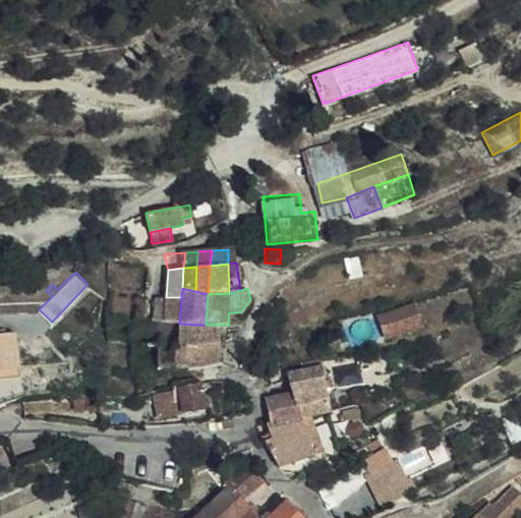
[(166,297),(153,296),(152,319),(164,320),(163,323),(177,324),(179,324),(181,297),(166,297)]
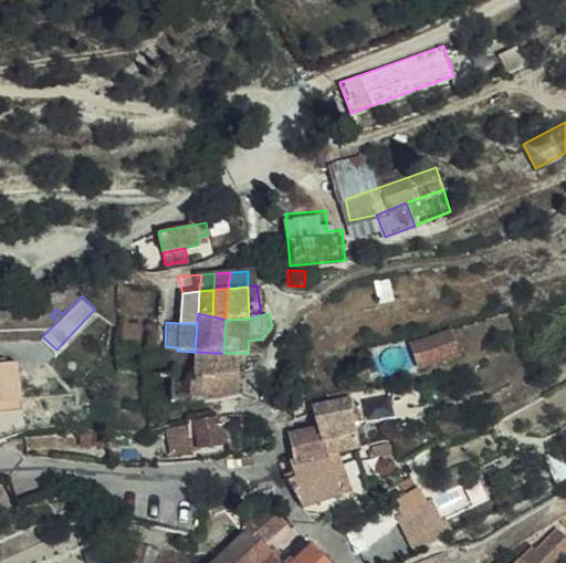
[(412,342),(412,343),(420,366),(459,353),(450,330),(412,342)]
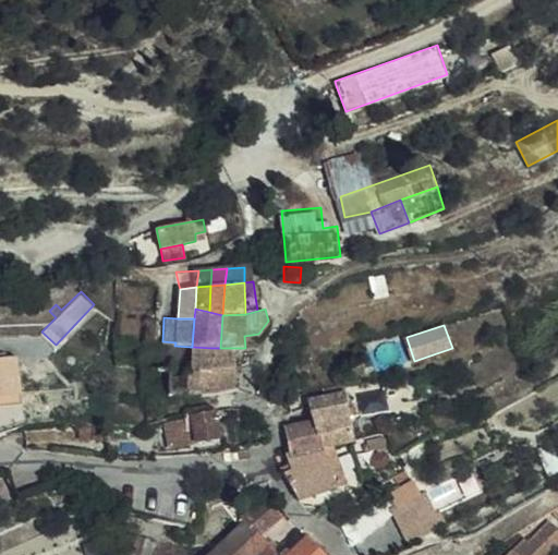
[(414,361),(407,338),(400,340),(408,363),(414,361)]
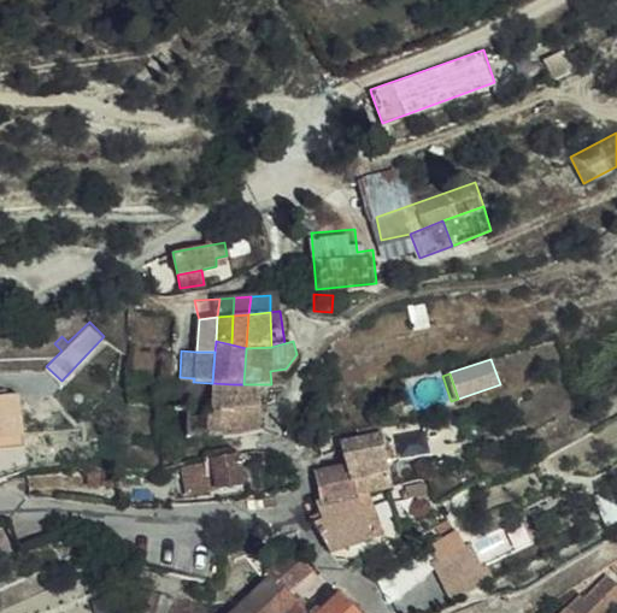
[(233,384),(212,383),(210,383),(209,436),(239,434),(233,384)]
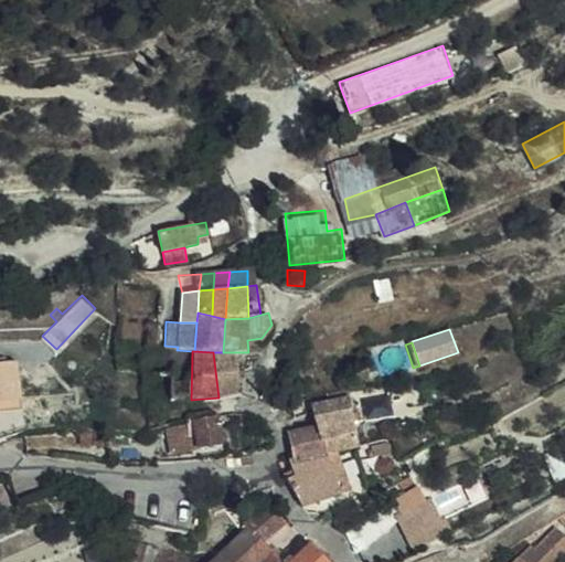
[(223,352),(213,352),(219,398),(240,393),(240,373),(234,352),(223,352)]
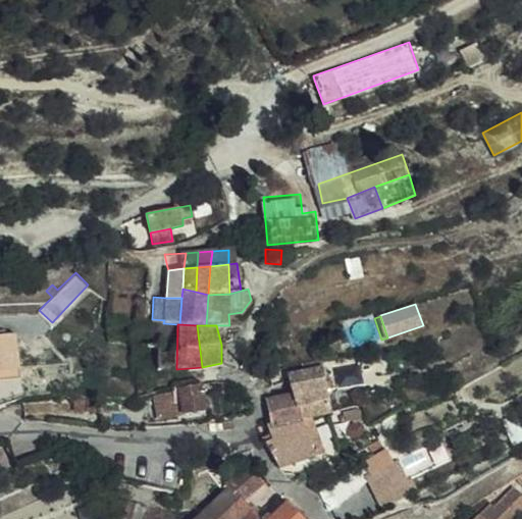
[(229,325),(216,325),(221,345),(232,341),(232,333),(229,325)]
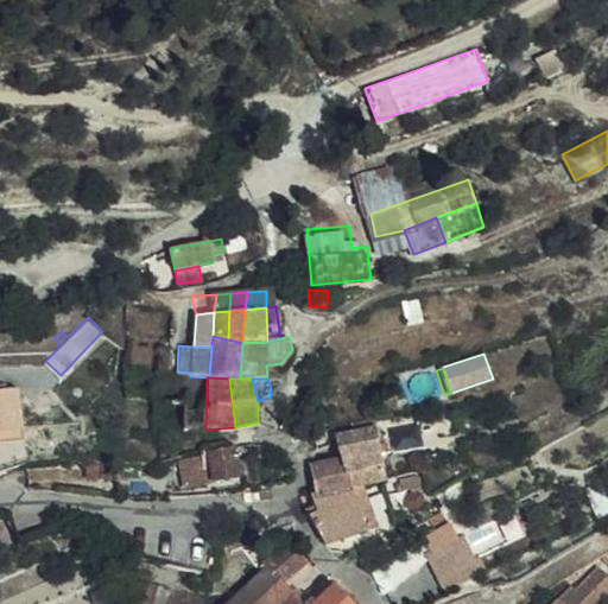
[(0,426),(23,426),(19,386),(7,386),(0,387),(0,426)]
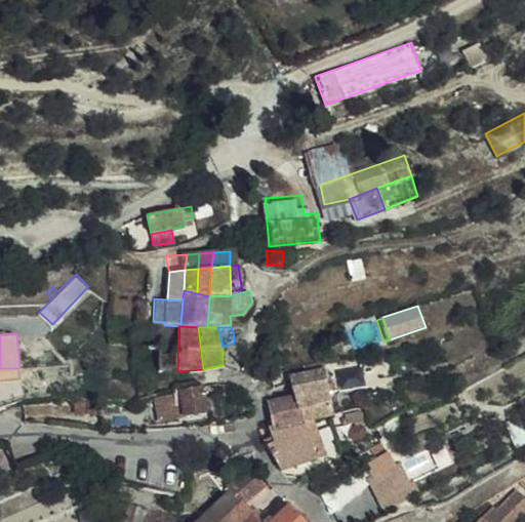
[(295,395),(271,401),(274,426),(303,420),(313,418),(314,418),(334,412),(324,369),(290,376),(295,395)]
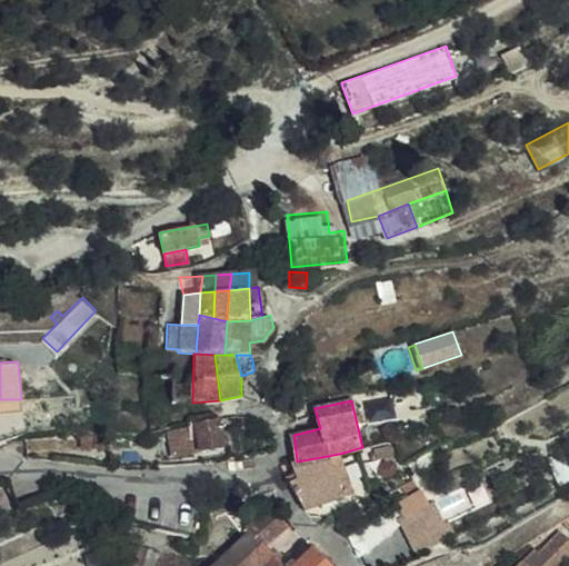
[(218,420),(196,423),(201,452),(223,447),(218,420)]
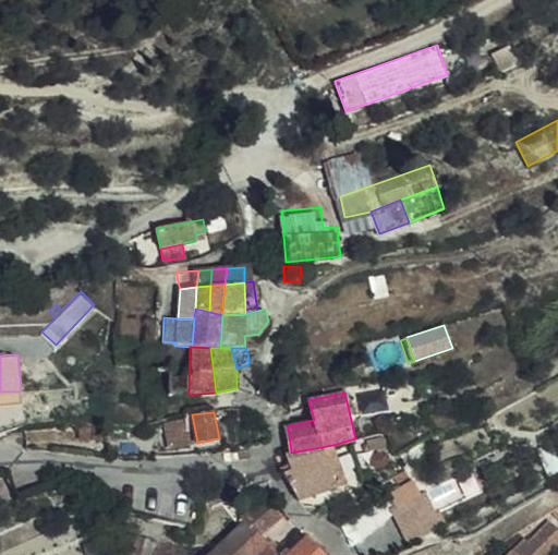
[(386,445),(384,434),(368,438),(371,449),(386,445)]
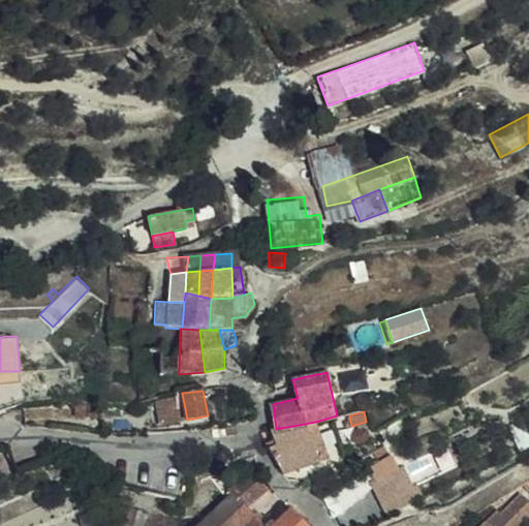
[(315,422),(305,424),(308,442),(319,461),(329,458),(316,422),(315,422)]
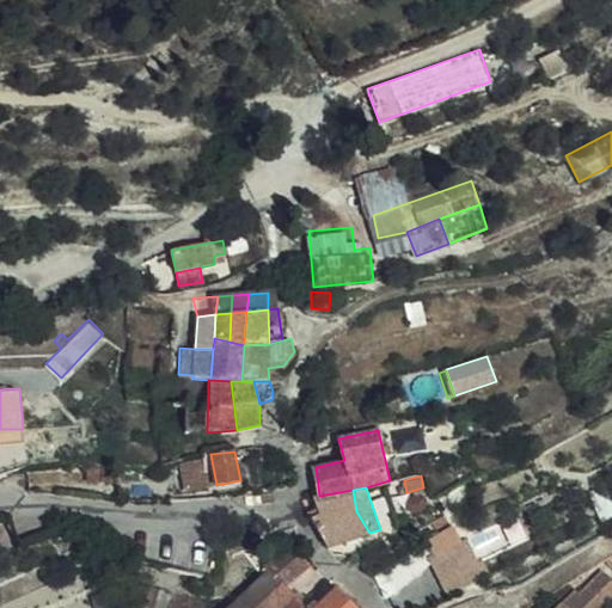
[(353,490),(319,496),(314,497),(319,514),(323,521),(356,511),(353,490)]
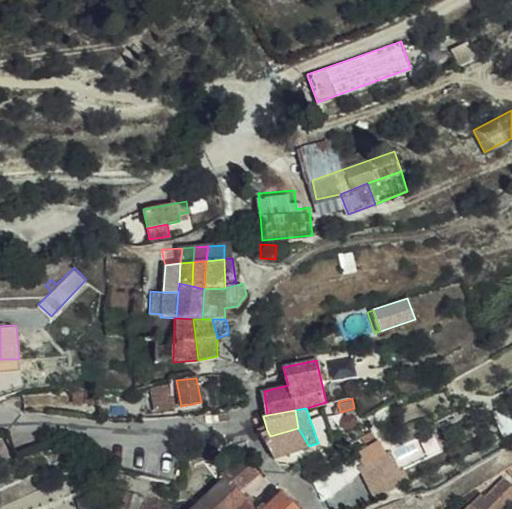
[(270,436),(267,430),(261,434),(274,458),(309,446),(298,428),(270,436)]
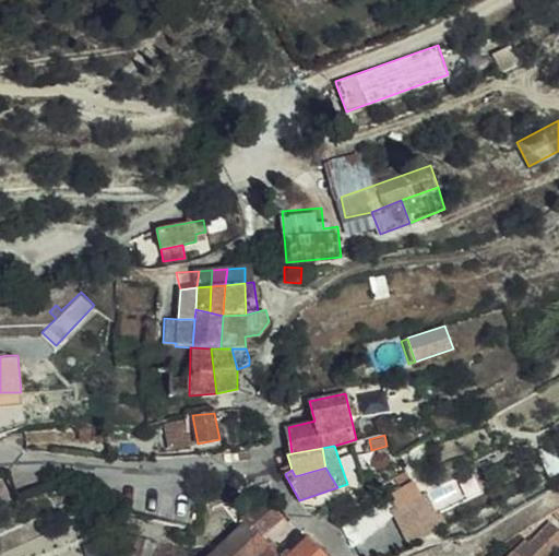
[(406,471),(380,484),(390,495),(402,487),(409,500),(419,495),(406,471)]
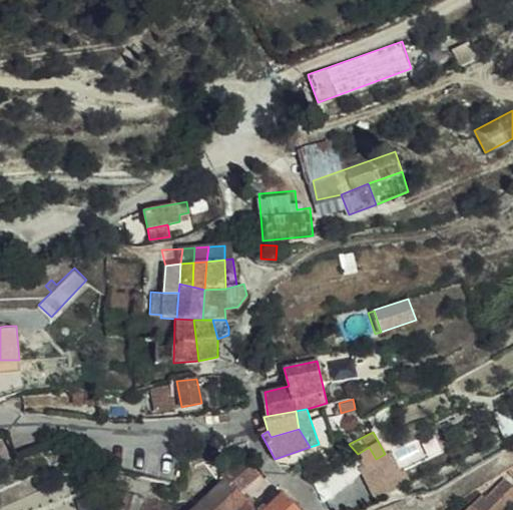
[(369,447),(358,454),(359,455),(365,465),(376,459),(369,447)]
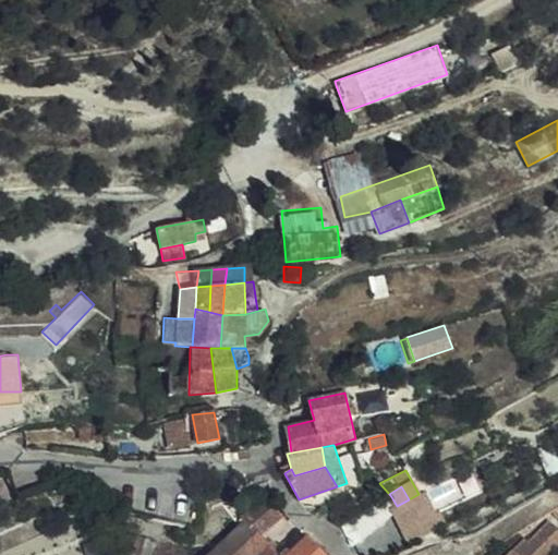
[(245,520),(261,534),(282,515),(267,495),(243,517),(245,520)]
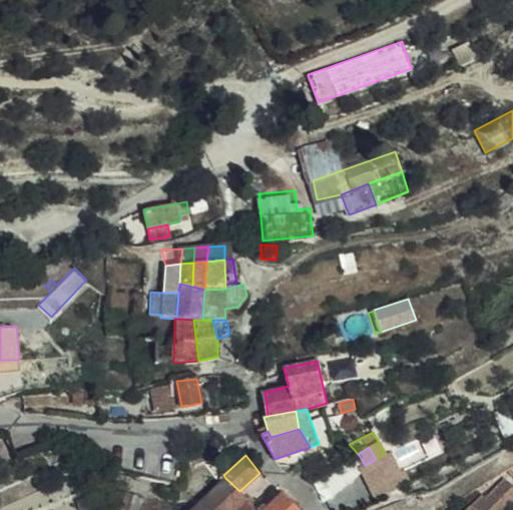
[(490,493),(506,509),(512,503),(512,481),(508,476),(490,493)]
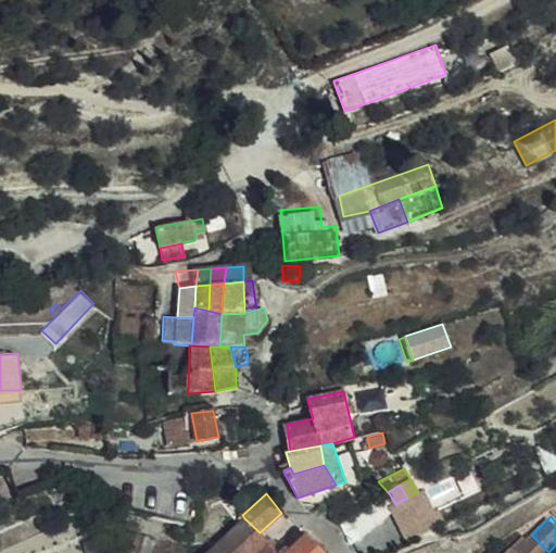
[(321,552),(305,536),(287,552),(279,552),(260,532),(244,518),(215,547),(211,551),(212,552),(321,552)]
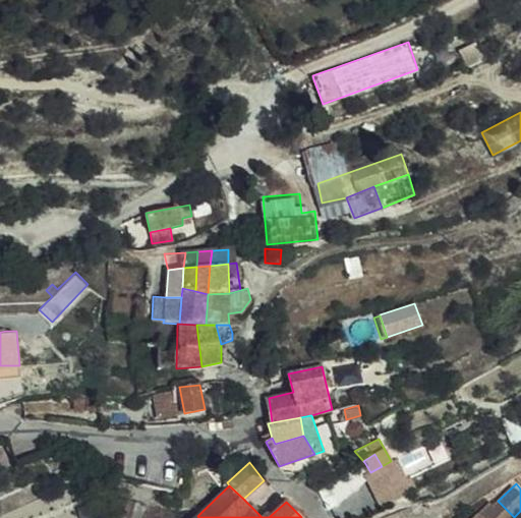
[(514,517),(498,501),(496,503),(493,500),(474,517),(514,517)]
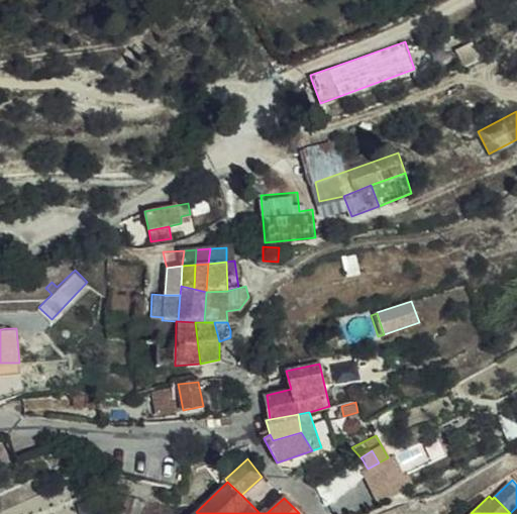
[(193,513),(196,512),(200,508),(185,504),(180,510),(149,503),(143,513),(193,513)]
